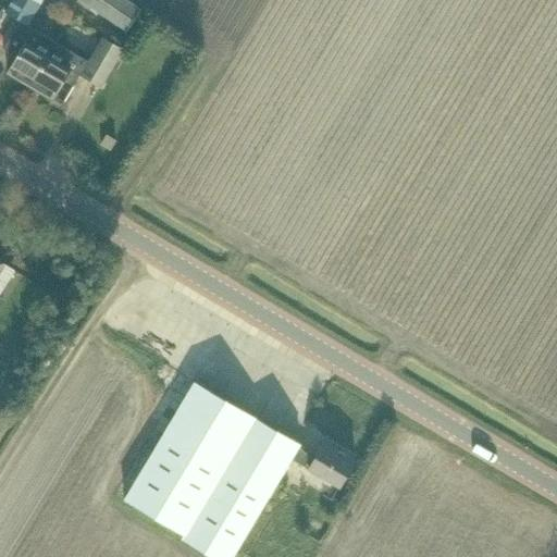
[(13,0),(7,13),(21,22),(21,21),(33,28),(49,0),(13,0)]
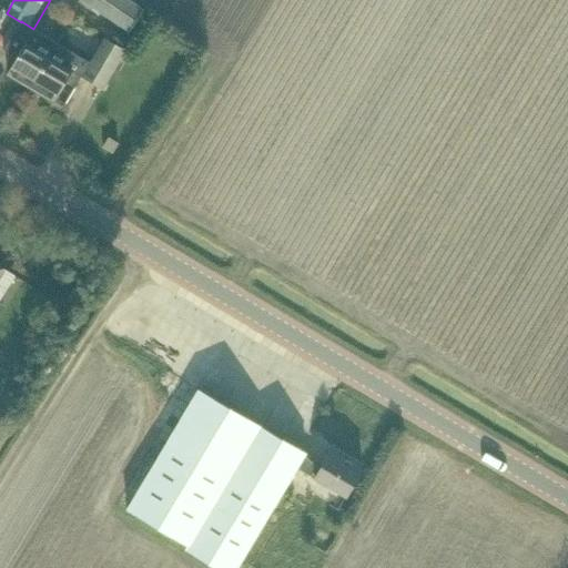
[(144,10),(130,0),(80,0),(129,32),(144,10)]
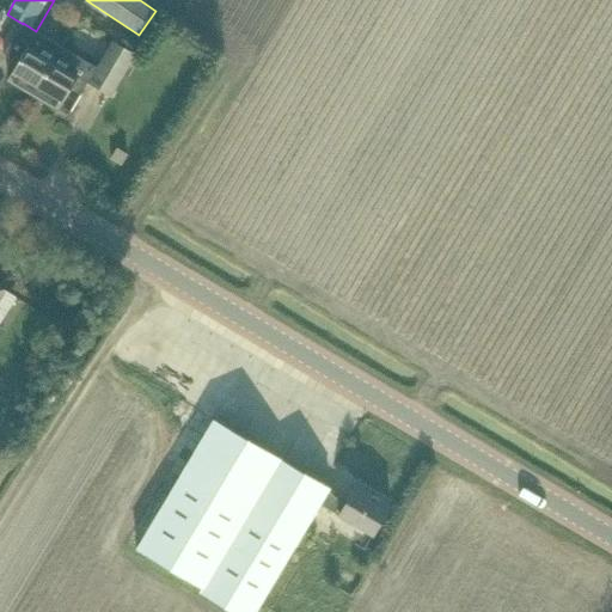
[(54,61),(62,47),(36,31),(23,23),(23,24),(6,55),(18,62),(7,81),(32,97),(54,61)]
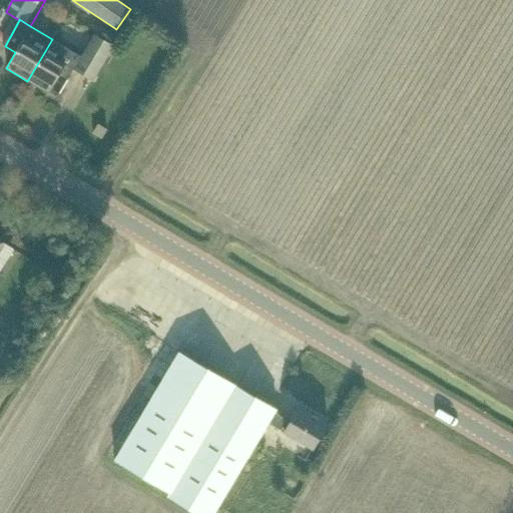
[(89,40),(96,29),(82,20),(75,31),(89,40)]
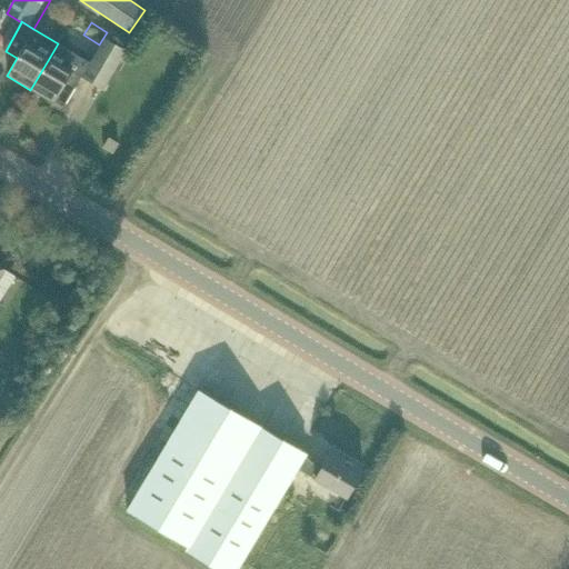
[(71,51),(58,43),(50,57),(30,90),(53,103),(55,101),(65,107),(82,77),(103,90),(127,51),(105,38),(90,62),(71,51)]
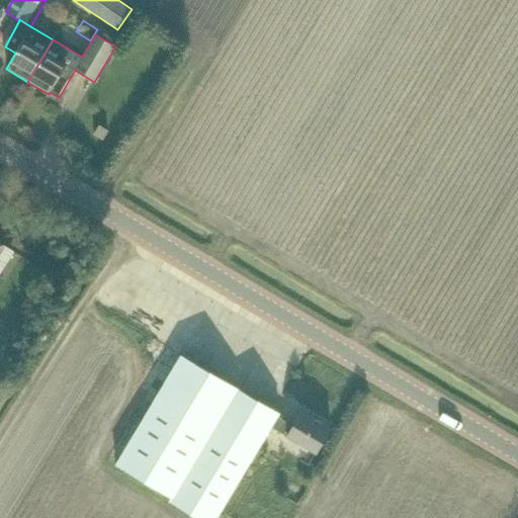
[(109,131),(99,124),(94,135),(103,140),(109,131)]
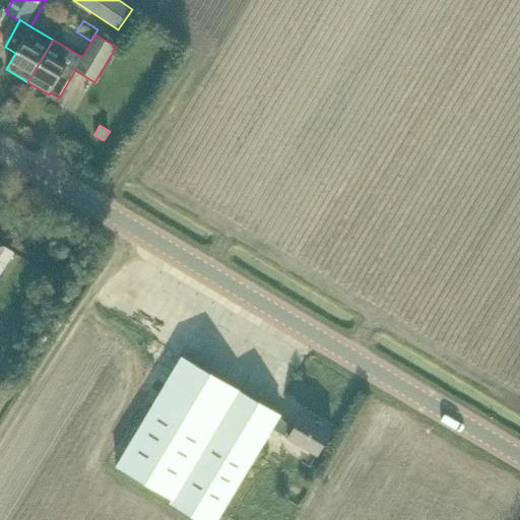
[(71,279),(80,264),(72,259),(63,274),(71,279)]
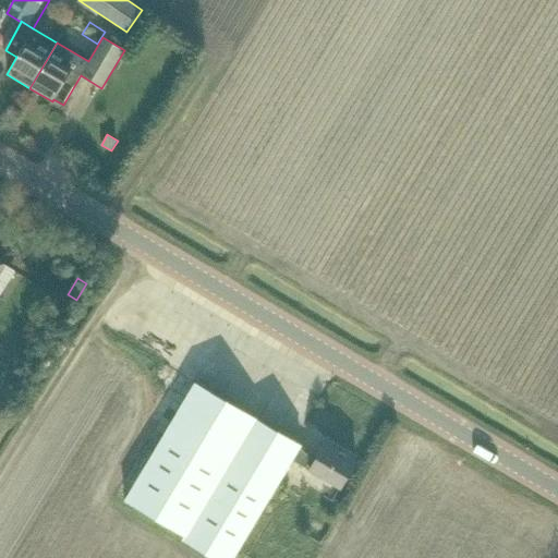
[(316,459),(299,448),(301,446),(195,383),(124,501),(220,557),(234,557),(293,461),(340,488),(358,460),(326,441),(316,459)]
